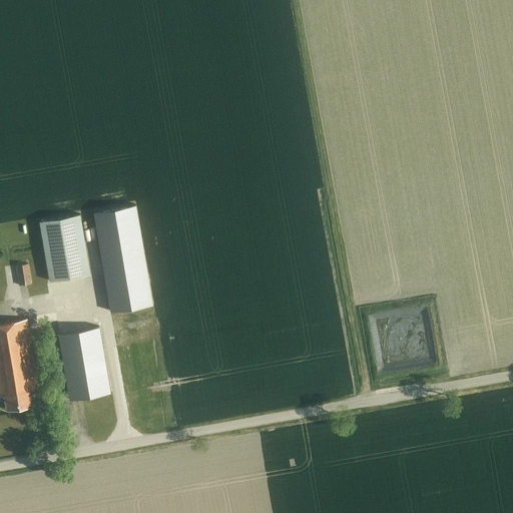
[(135,205),(94,212),(111,313),(152,306),(135,205)]
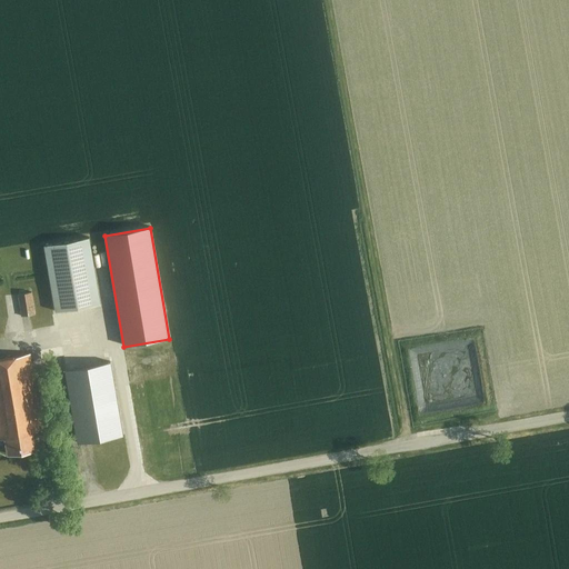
[(53,312),(101,305),(89,238),(43,246),(53,312)]
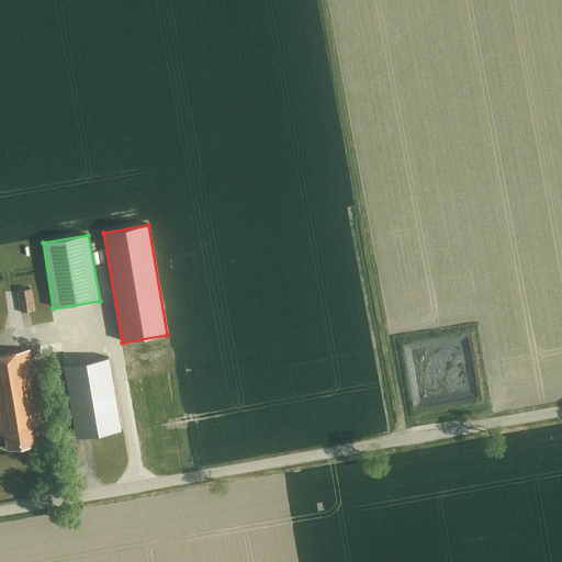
[(21,312),(35,311),(32,289),(18,291),(21,312)]
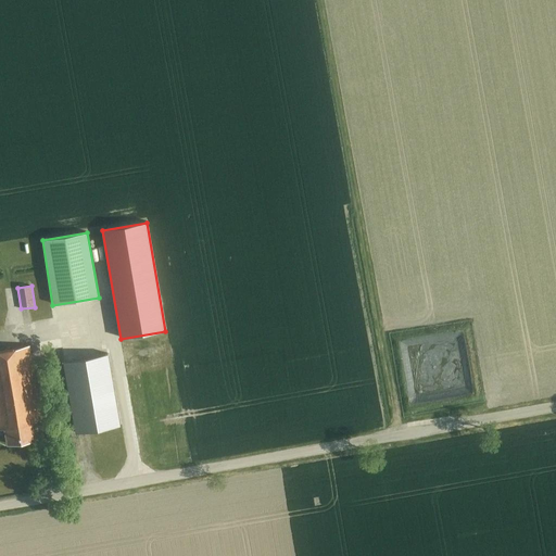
[(0,427),(5,427),(9,443),(36,438),(33,419),(34,419),(42,409),(30,345),(0,351),(0,427)]
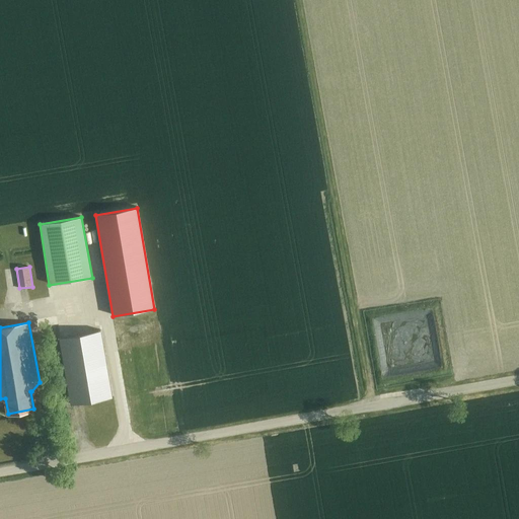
[(101,329),(60,337),(71,403),(113,396),(101,329)]
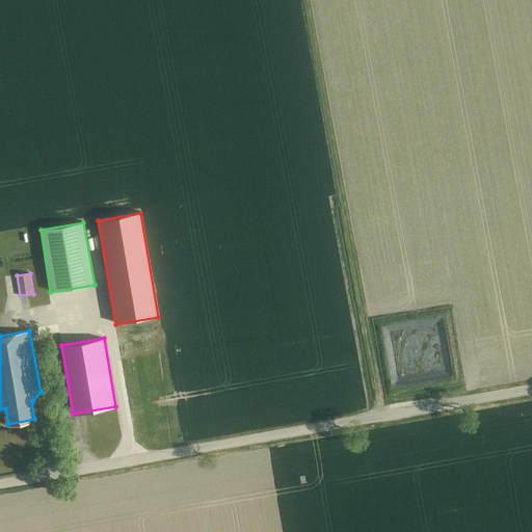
All buildings are outlined.
